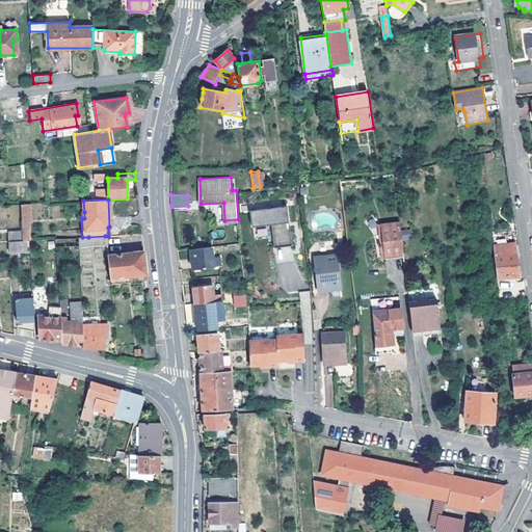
[(29,204),(20,205),(22,241),(28,240),(27,223),(30,223),(29,204)]
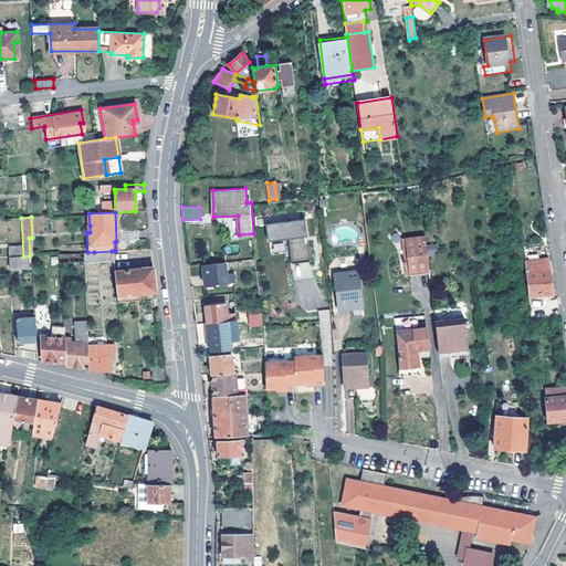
[(307,222),(268,224),(269,241),(290,240),(291,265),(308,265),(307,222)]
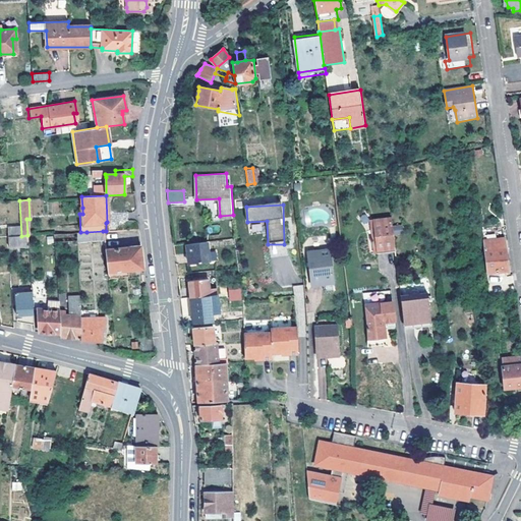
[(373,237),(371,240),(371,244),(374,246),(375,252),(395,249),(391,216),(371,218),(373,237)]
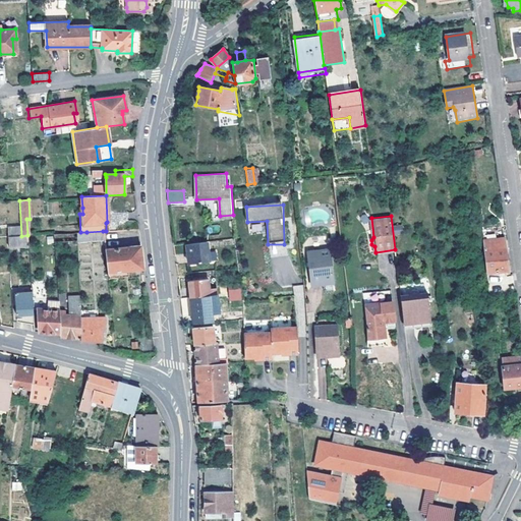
[(331,258),(328,229),(304,232),(308,262),(331,258)]
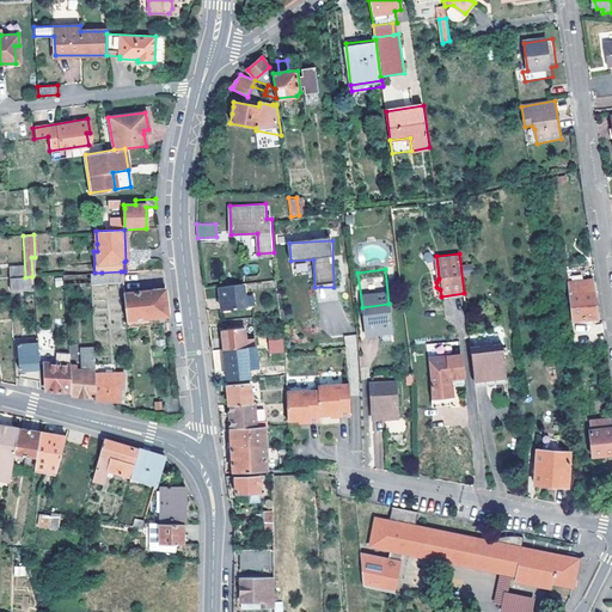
[(103,281),(122,281),(121,271),(102,273),(103,281)]
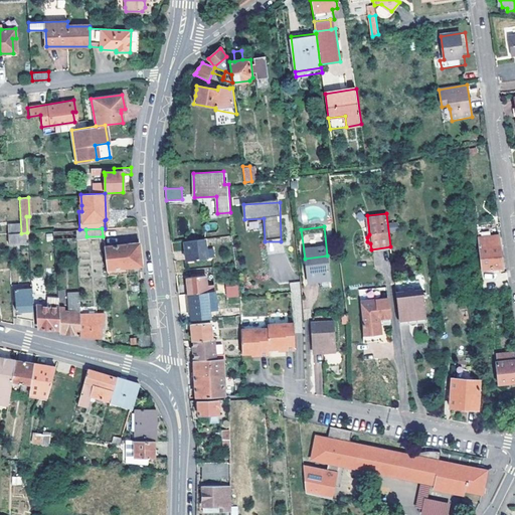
[(75,237),(87,236),(86,229),(79,229),(75,230),(75,237)]
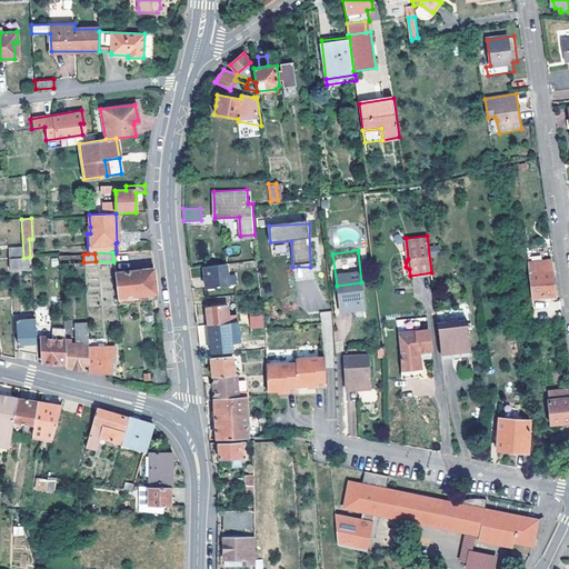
[(59,263),(83,262),(83,255),(58,256),(59,263)]
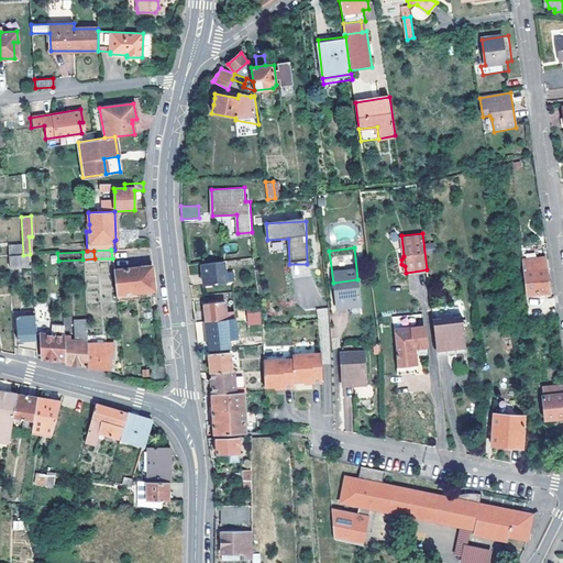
[(23,255),(20,255),(9,255),(8,256),(9,267),(31,265),(30,254),(23,255)]
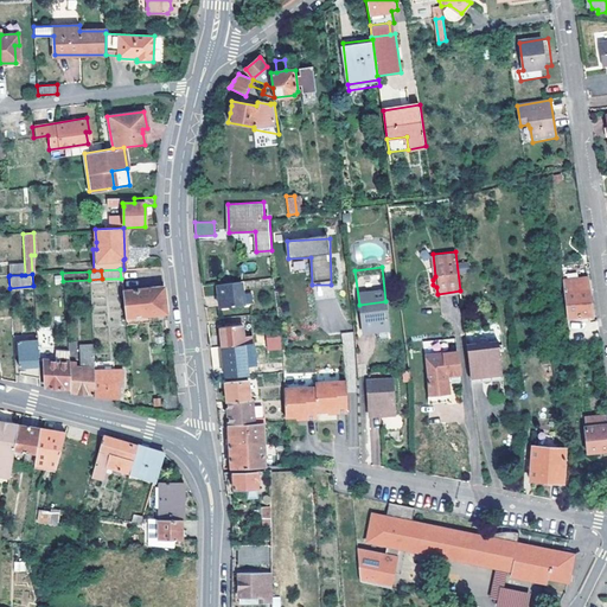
[(564,280),(569,321),(573,321),(572,317),(593,315),(588,276),(564,280)]
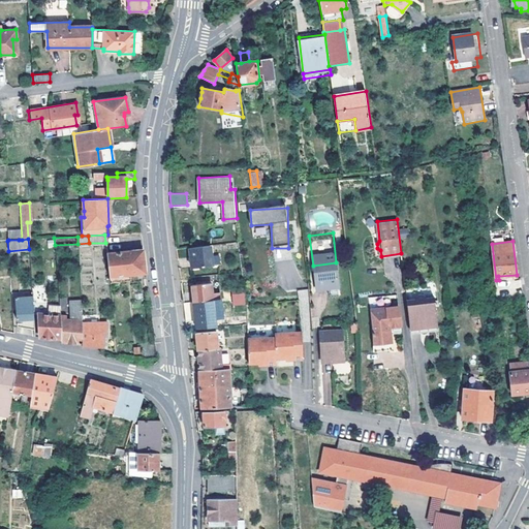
[(211,245),(189,248),(192,268),(213,266),(212,254),(211,245)]
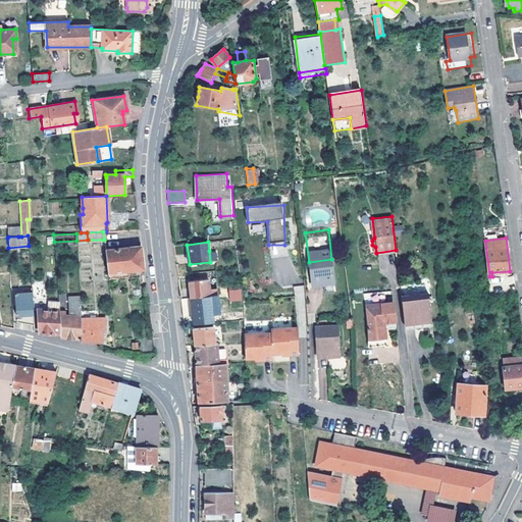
[(107,272),(128,270),(144,269),(141,247),(105,251),(107,272)]
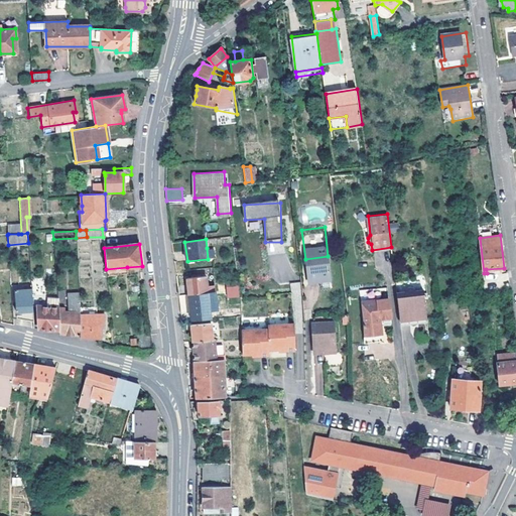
[(207,248),(208,259),(216,258),(215,247),(207,248)]
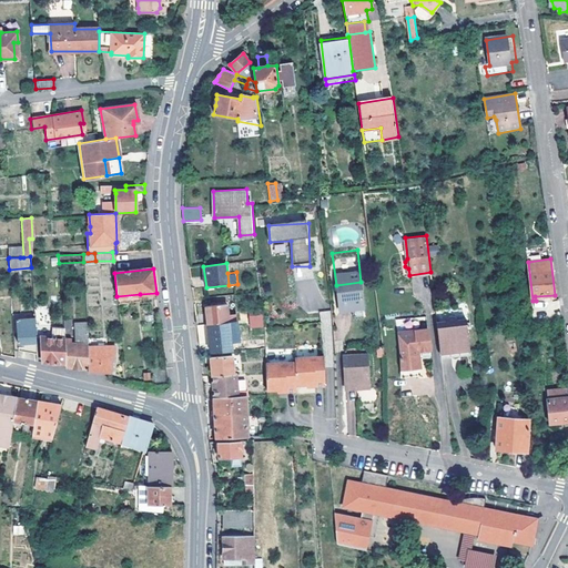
[(141,301),(140,294),(117,296),(118,304),(141,301)]
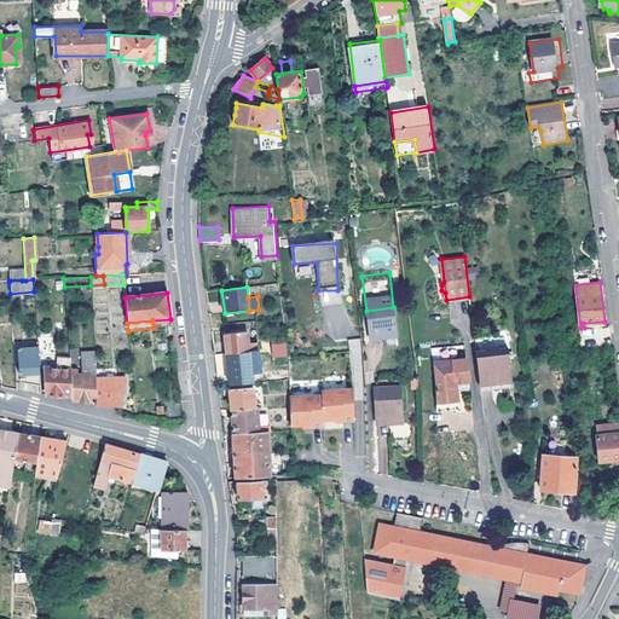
[(215,354),(254,350),(258,350),(256,342),(249,343),(248,330),(225,334),(225,342),(214,345),(215,354)]
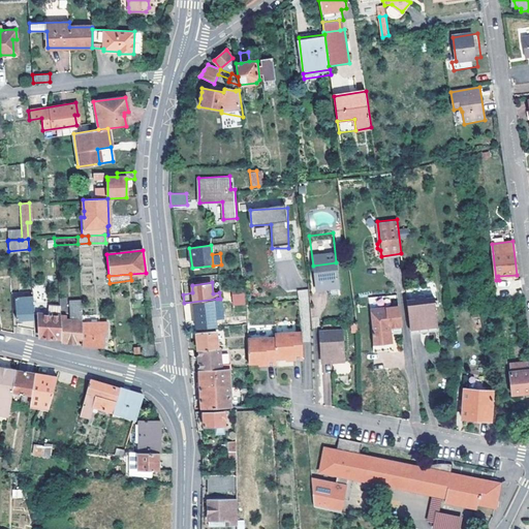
[(246,299),(245,288),(231,289),(231,300),(246,299)]
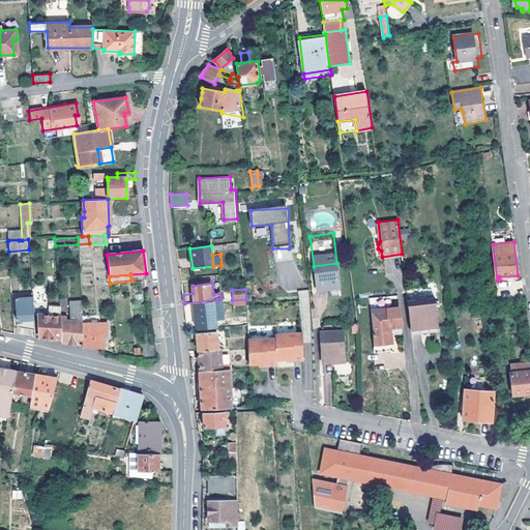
[(17,325),(34,329),(32,291),(15,291),(17,318),(23,318),(24,321),(17,322),(17,325)]
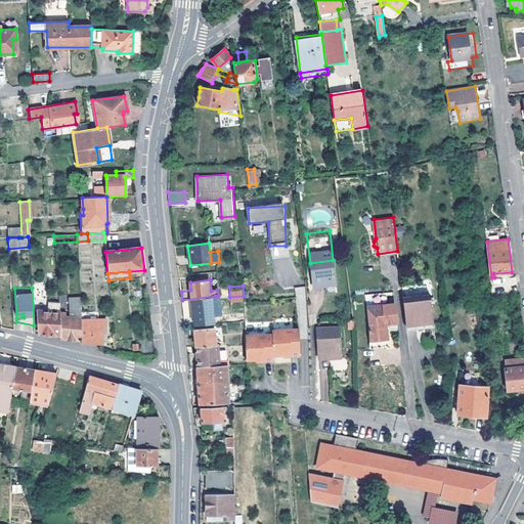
[(423,321),(424,323),(434,321),(431,294),(422,295),(421,294),(420,293),(419,292),(418,291),(417,291),(416,292),(415,293),(413,295),(412,295),(412,296),(403,297),(406,325),(417,323),(418,322),(419,320),(420,320),(421,320),(422,320),(423,321)]
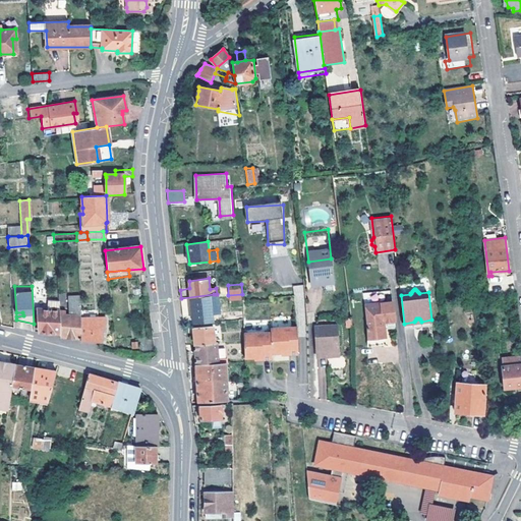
[(80,337),(79,317),(78,294),(68,295),(68,314),(59,314),(61,333),(61,336),(71,337),(80,337)]
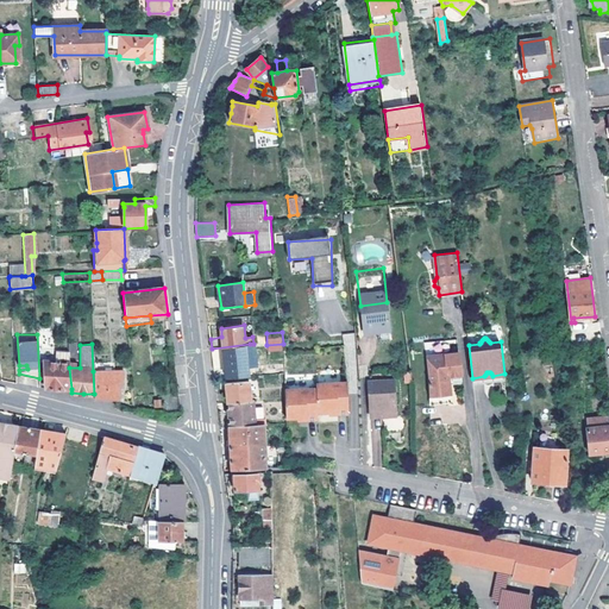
[(252,358),(250,344),(212,349),(214,370),(227,369),(248,366),(248,359),(252,358)]
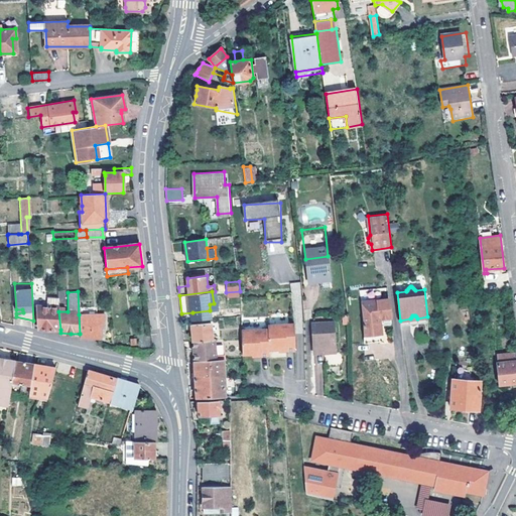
[(47,297),(46,306),(37,305),(38,329),(49,330),(60,330),(58,311),(57,297),(47,297)]
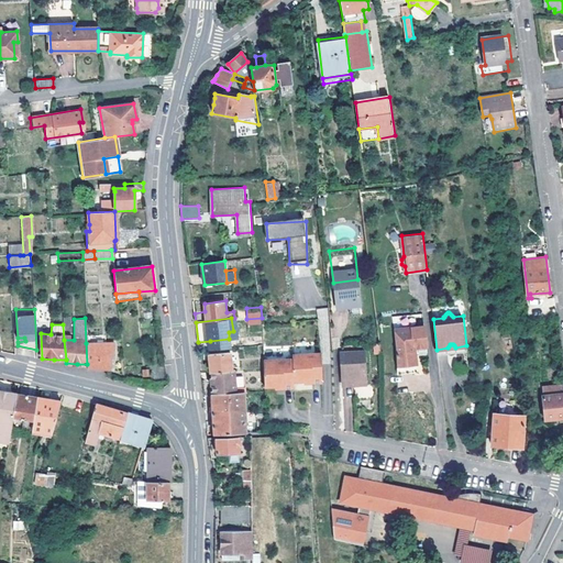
[(396,340),(398,376),(418,374),(416,350),(427,349),(426,337),(396,340)]
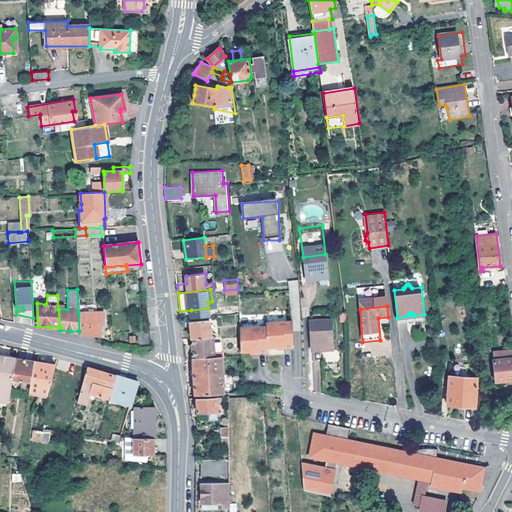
[(191,310),(192,318),(209,316),(208,308),(191,310)]
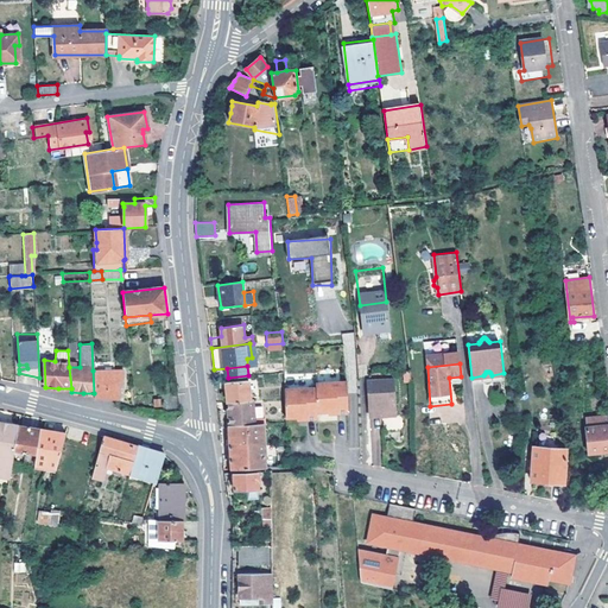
[(94,393),(95,397),(107,397),(120,397),(119,384),(122,384),(122,371),(93,371),(94,393)]
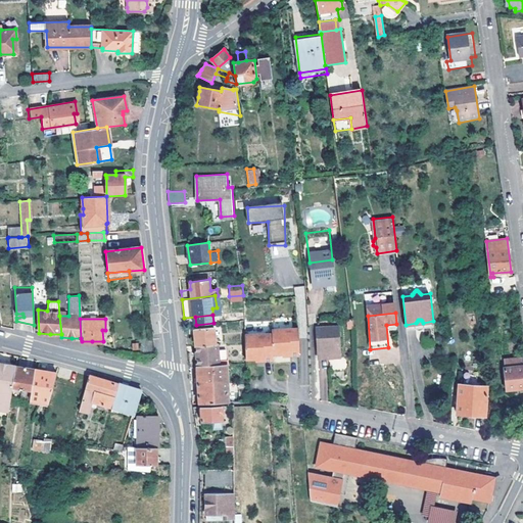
[(340,358),(339,327),(316,328),(317,352),(317,354),(331,354),(331,358),(340,358)]
